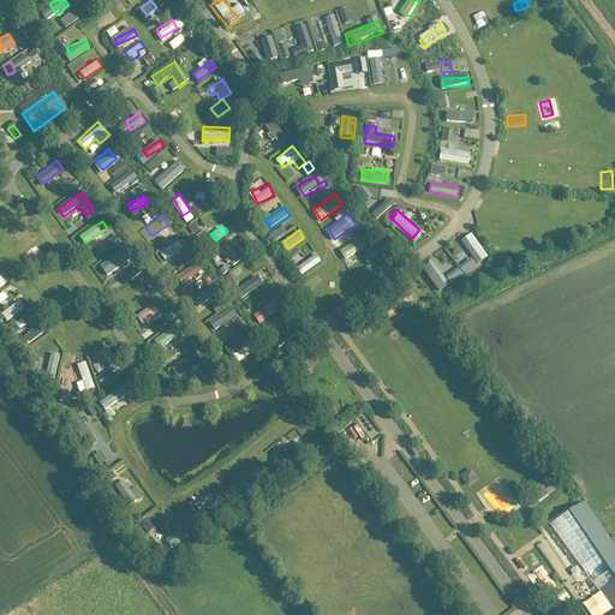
[(442,292),(491,260),(472,230),(459,238),(470,255),(445,273),(434,257),(423,264),(442,292)]
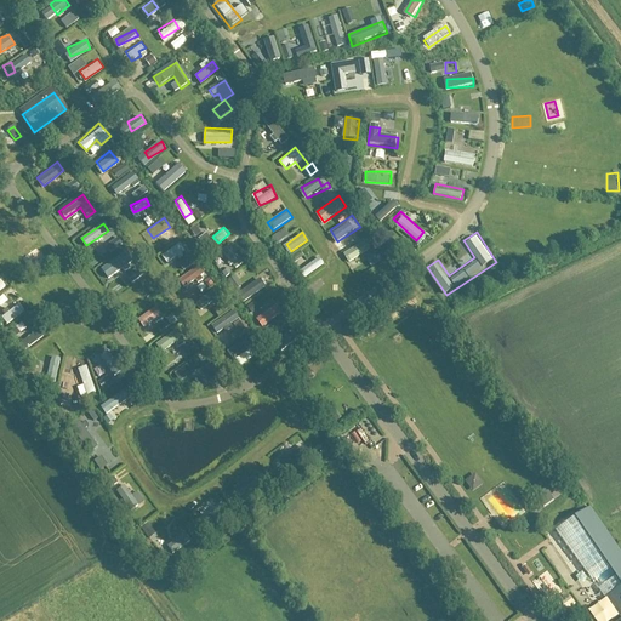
[(161,249),(169,262),(187,252),(181,239),(161,249)]
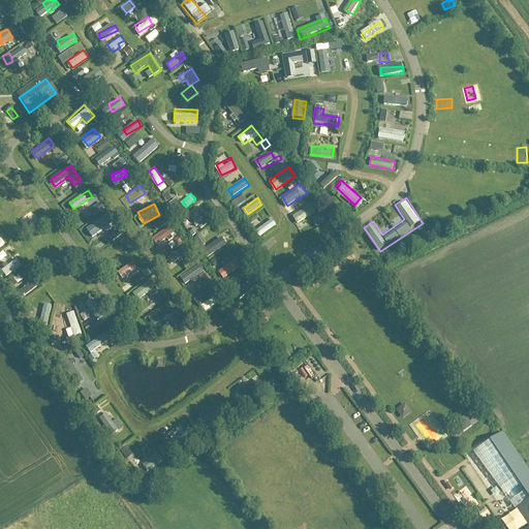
[(299,224),(316,216),(311,205),(293,213),(299,224)]
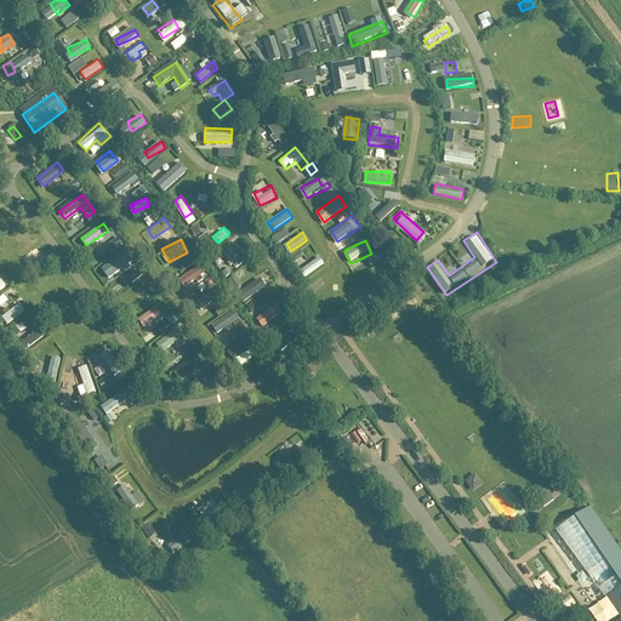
[(226,249),(233,263),(241,260),(233,244),(226,249)]
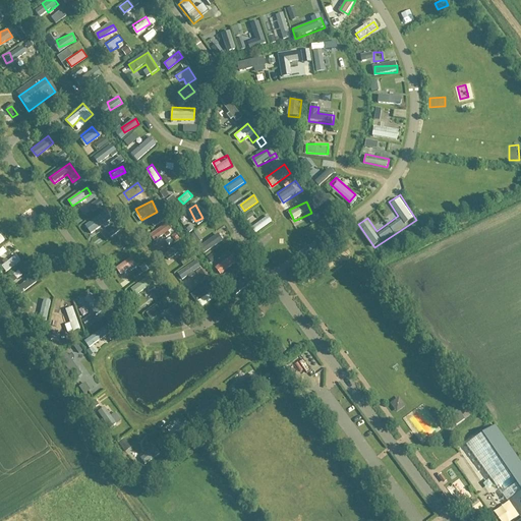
[(107,223),(104,218),(109,215),(107,211),(87,222),(92,231),(107,223)]
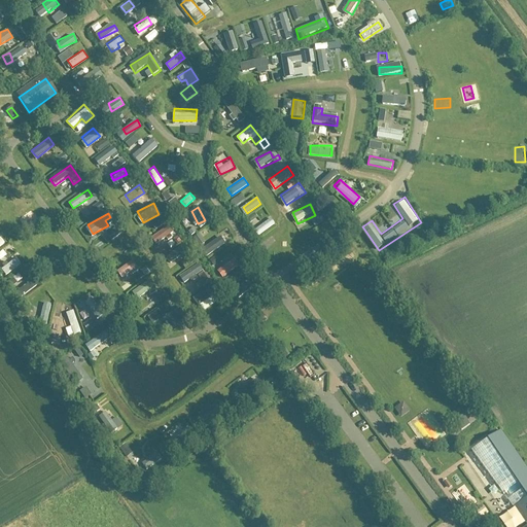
[(271,216),(254,229),(259,235),(276,222),(271,216)]
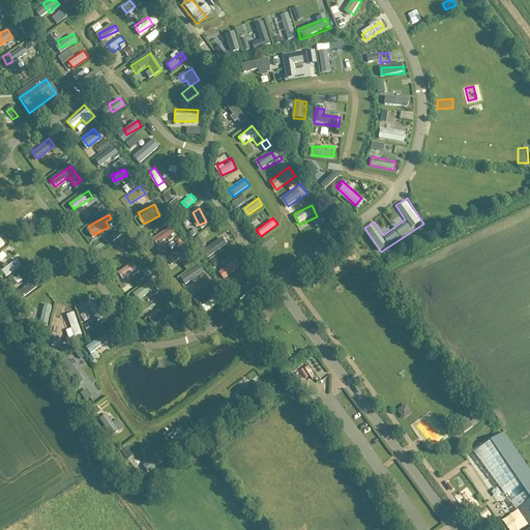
[(150,234),(158,244),(168,237),(167,235),(172,231),(166,223),(150,234)]
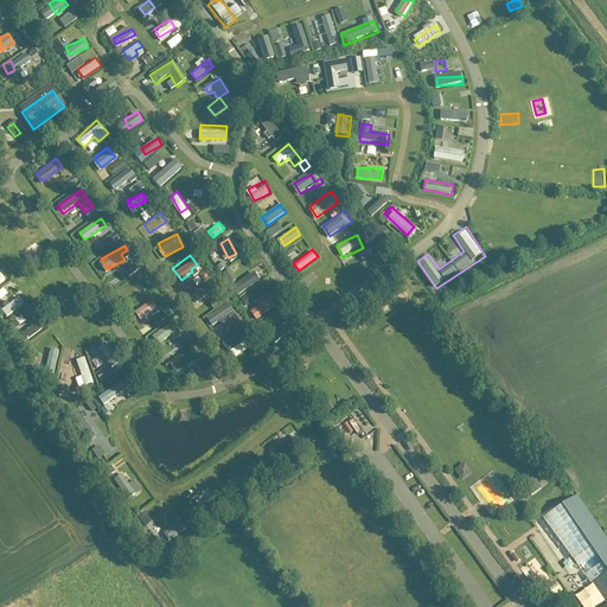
[(260,257),(251,262),(256,270),(264,266),(260,257)]
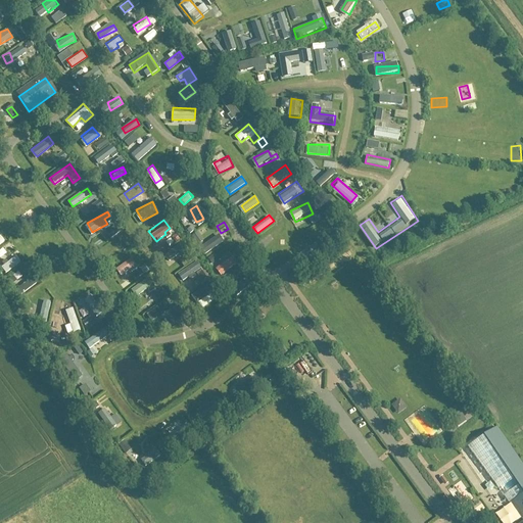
[(208,252),(225,240),(219,233),(202,245),(208,252)]
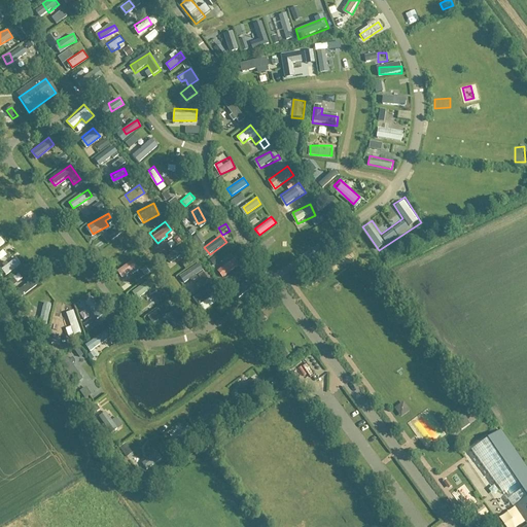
[(179,257),(177,254),(181,251),(177,245),(166,253),(172,262),(179,257)]
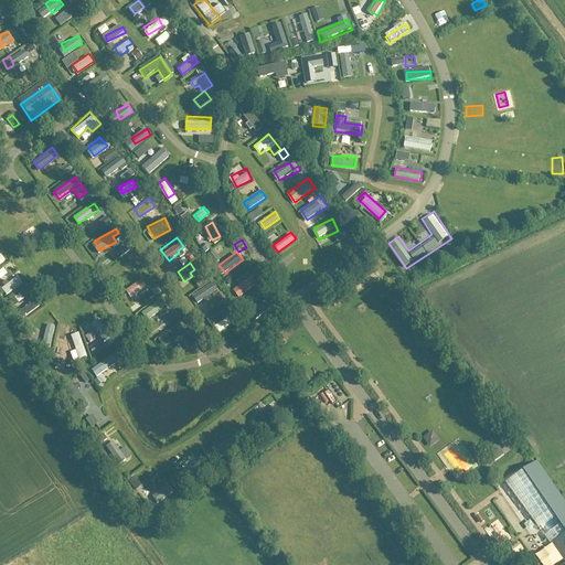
[(7,294),(23,281),(17,273),(0,285),(7,294)]
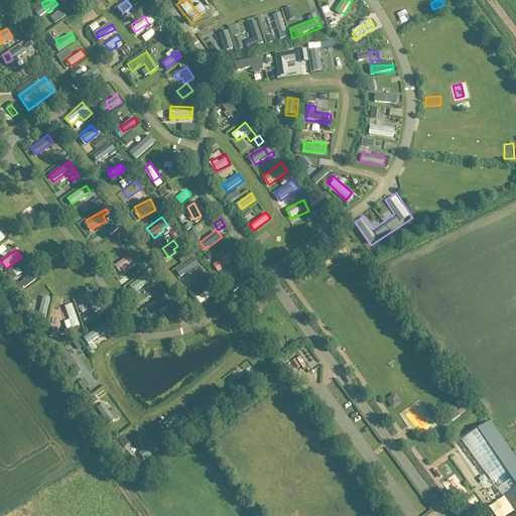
[(129,252),(115,262),(121,270),(135,260),(129,252)]
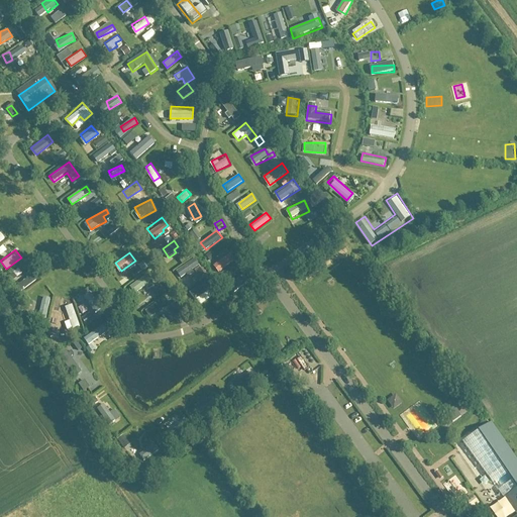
[(192,274),(199,270),(194,260),(179,268),(183,275),(191,271),(192,274)]
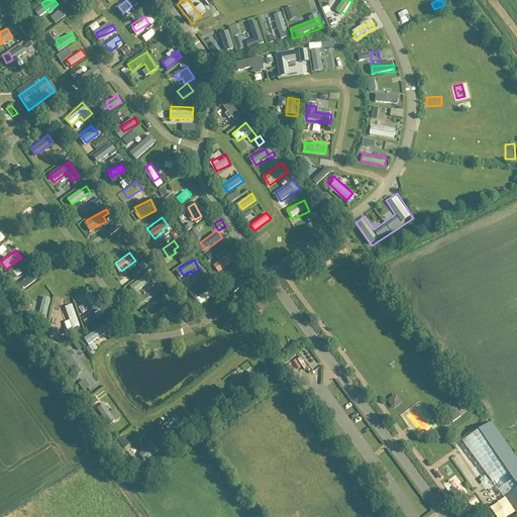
[(22,271),(11,279),(15,283),(25,275),(22,271)]
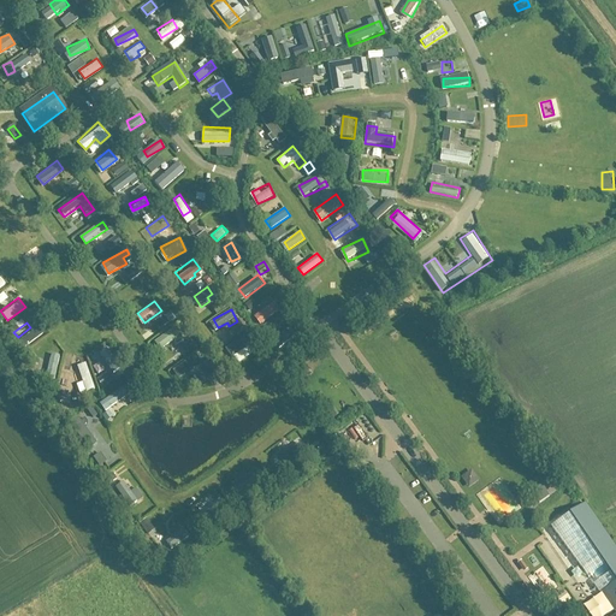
[(282,336),(272,325),(264,331),(279,350),(300,333),(294,326),(282,336)]
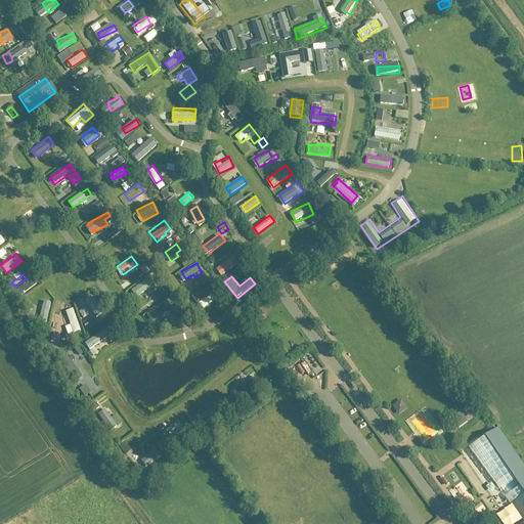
[(153,284),(136,290),(138,294),(155,288),(153,284)]
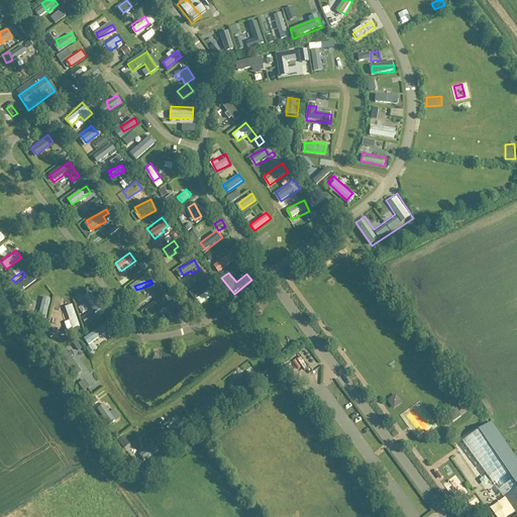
[(199,301),(213,295),(209,288),(196,294),(199,301)]
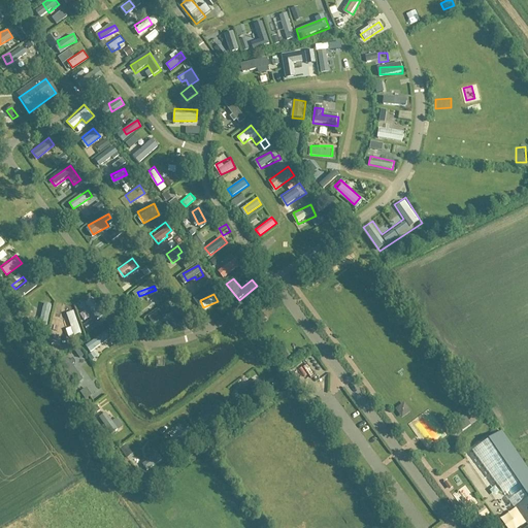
[(44,302),(41,321),(48,322),(52,303),(44,302)]
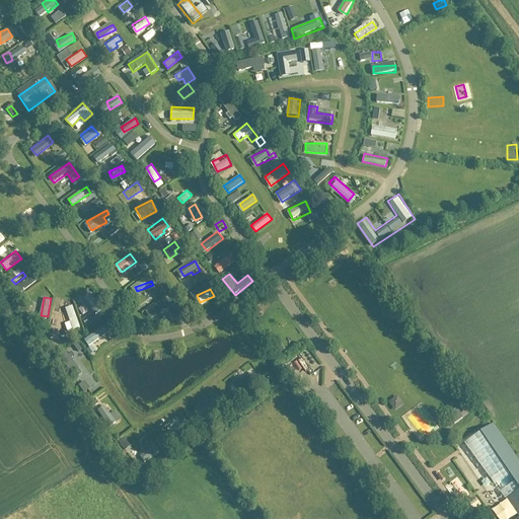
[(72,302),(64,305),(71,324),(78,321),(72,302)]
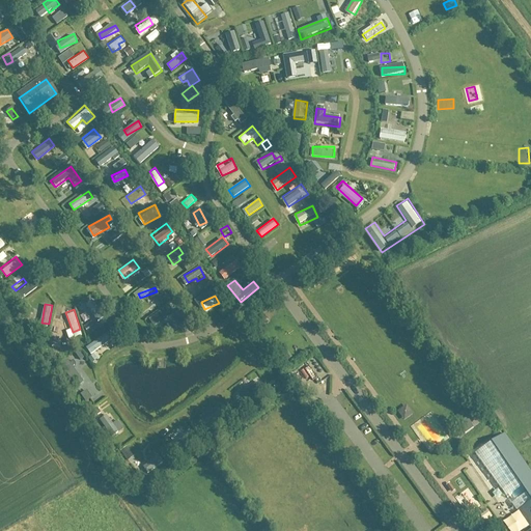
[(96,350),(109,342),(105,335),(92,343),(96,350)]
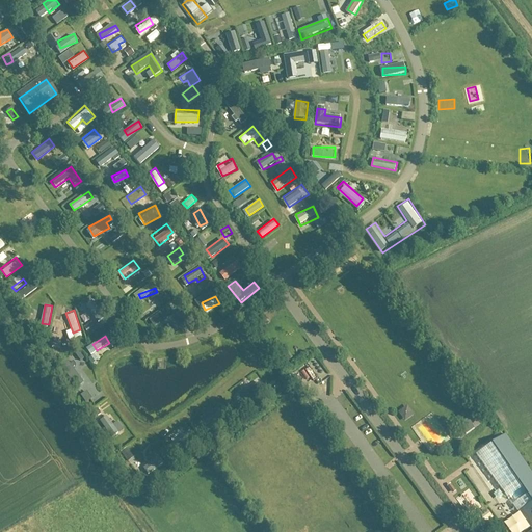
[(71,373),(85,393),(91,388),(78,368),(71,373)]
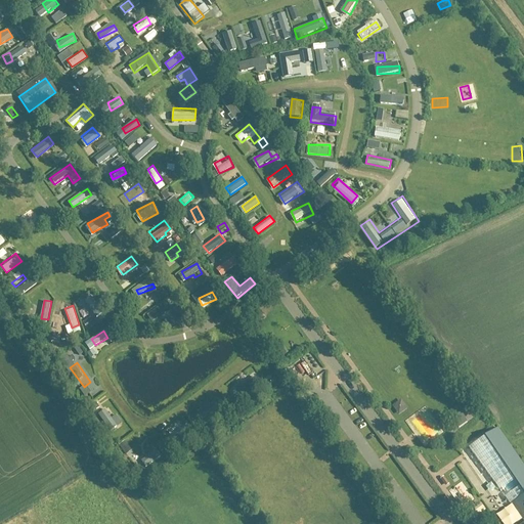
[(424,438),(429,444),(440,434),(435,428),(424,438)]
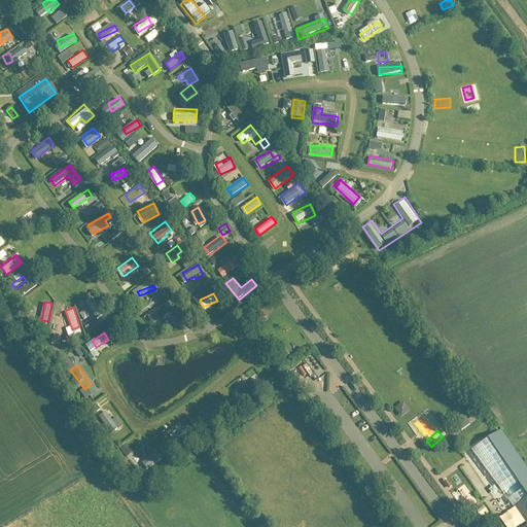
[(526,470),(500,431),(471,452),(513,508),(516,506),(526,499),(526,470)]
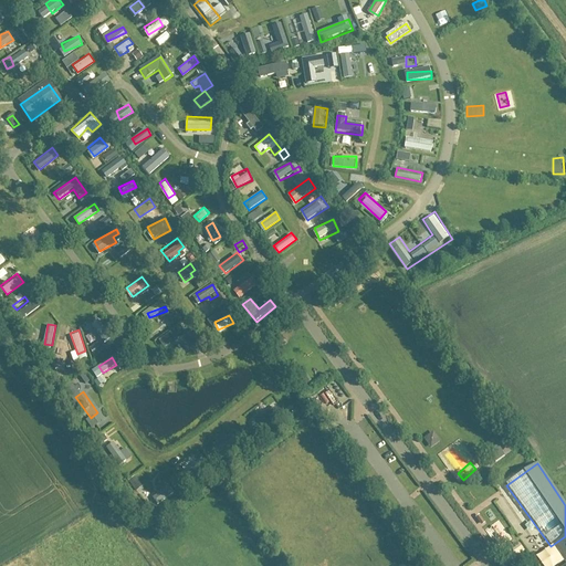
[(165,499),(175,493),(170,483),(160,489),(165,499)]
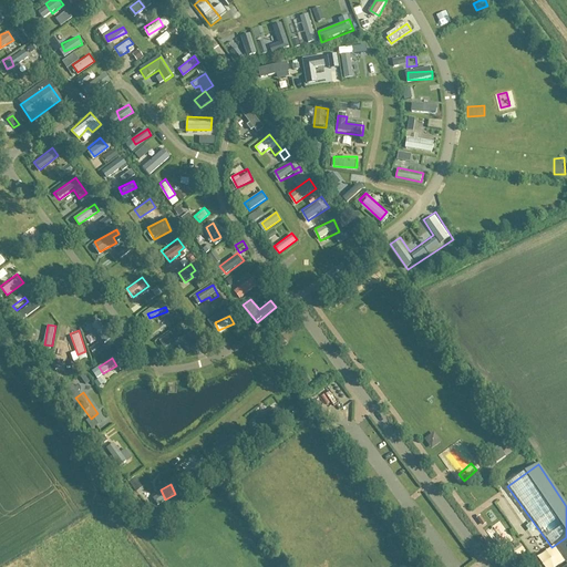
[(566,566),(566,537),(555,545),(560,554),(566,563),(566,566),(565,566),(566,566)]
